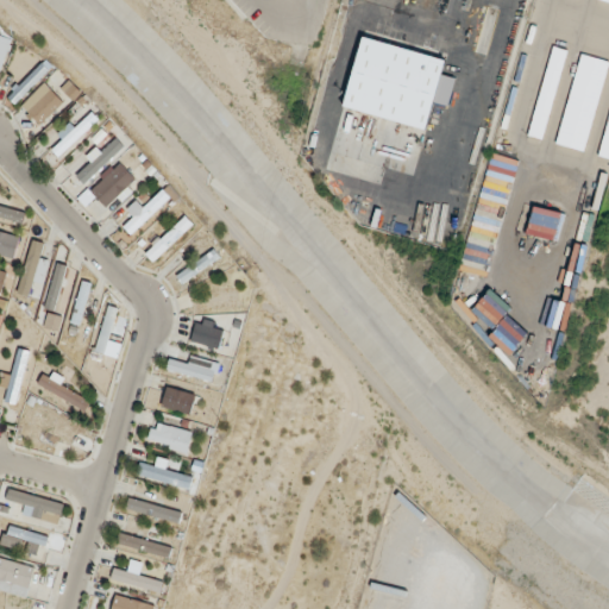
[(0,67),(12,42),(0,36),(0,67)]
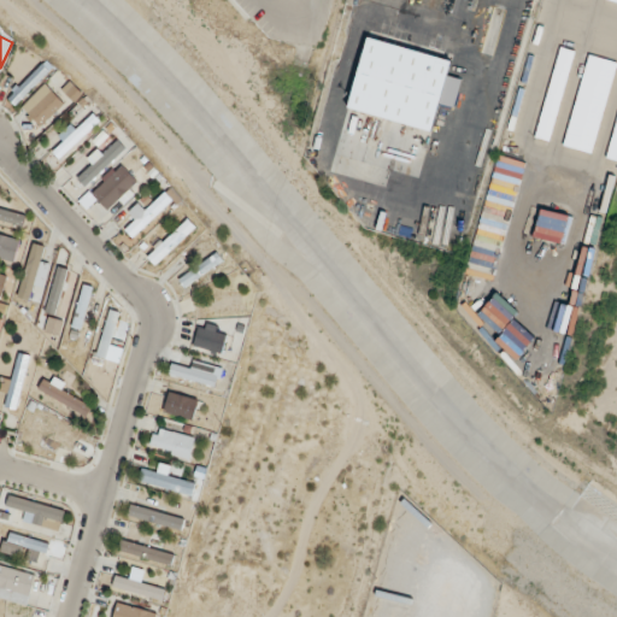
[(450,59),(365,39),(347,111),(433,131),(450,59)]
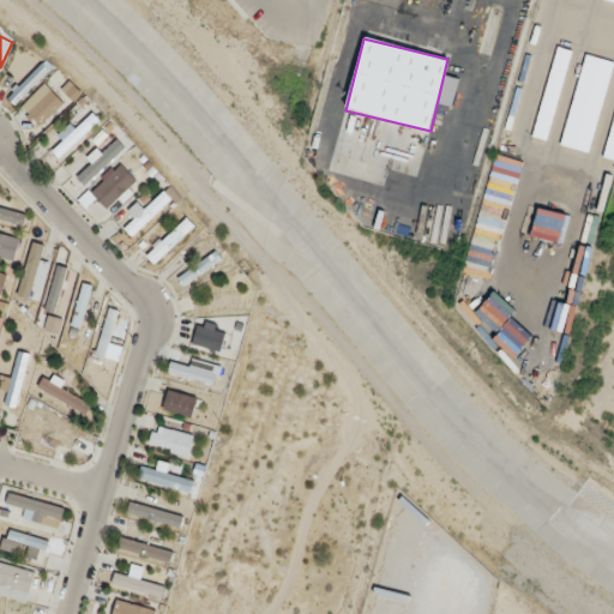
[(570,49),(554,46),(534,138),(549,142),(570,49)]
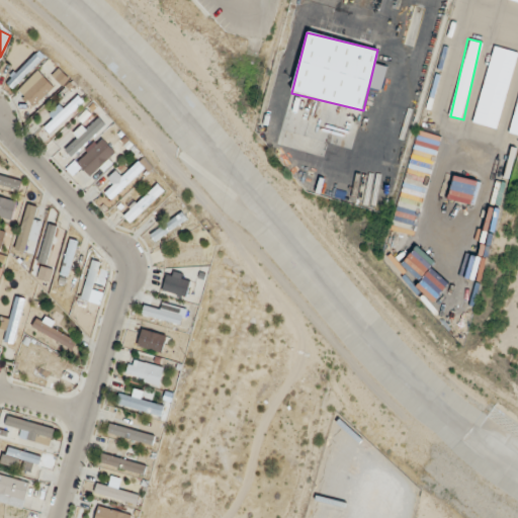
[(473,123),(499,130),(517,52),(492,46),(473,123)]
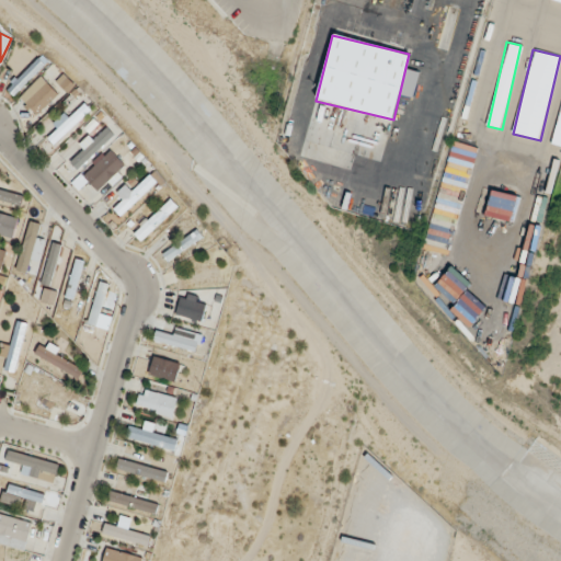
[(20,98),(36,115),(57,93),(41,77),(20,98)]
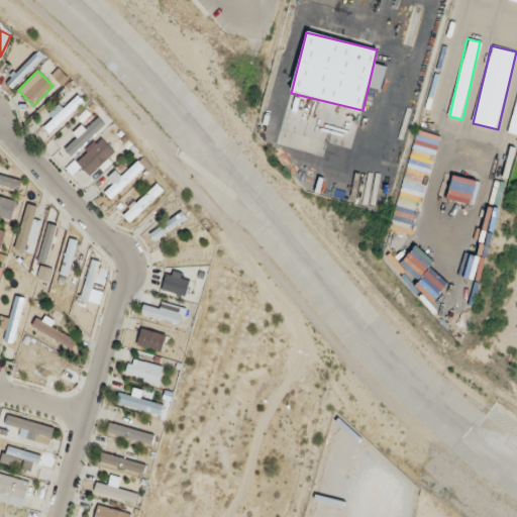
[(40,124),(49,134),(83,101),(76,94),(64,107),(61,104),(40,124)]
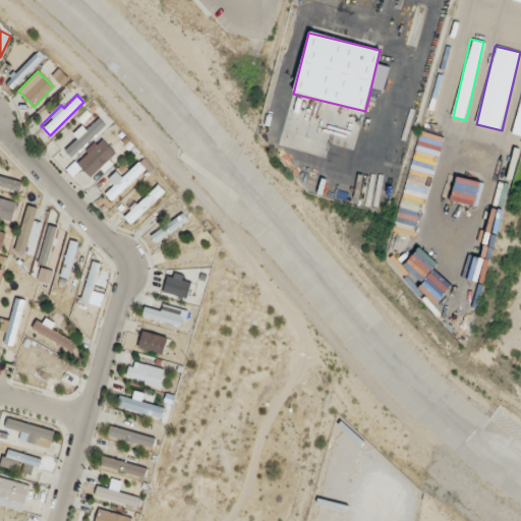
[(63,150),(72,159),(106,125),(97,116),(63,150)]
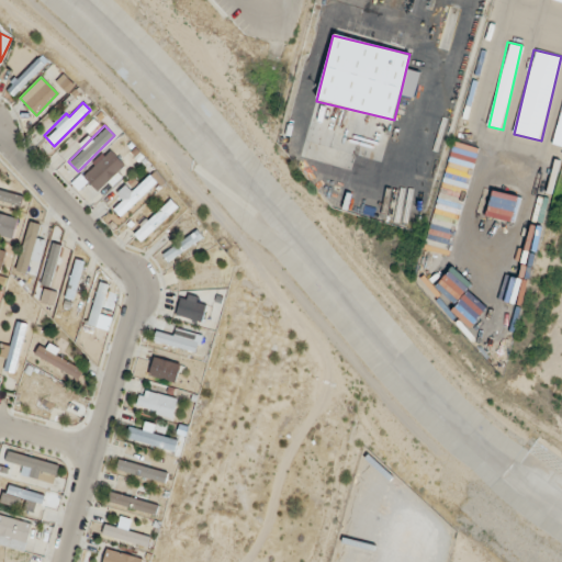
[(83,176),(98,191),(125,167),(111,152),(83,176)]
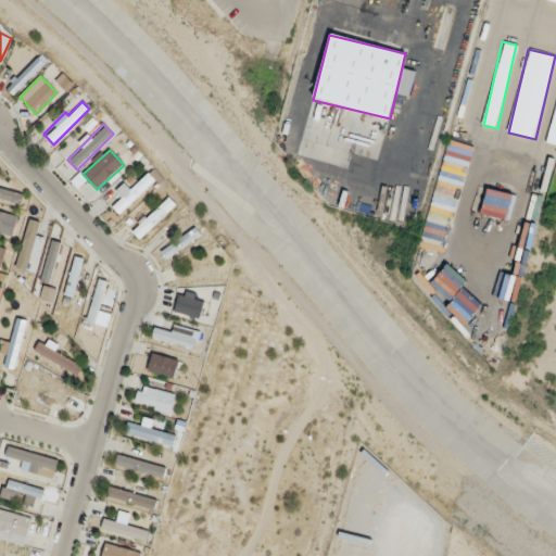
[(130,189),(123,181),(114,191),(122,198),(112,207),(119,215),(154,180),(147,173),(130,189)]
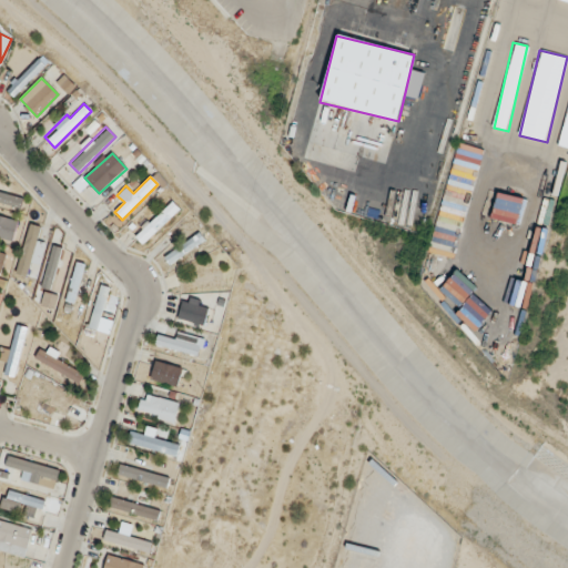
[(180,209),(172,201),(135,236),(143,244),(180,209)]
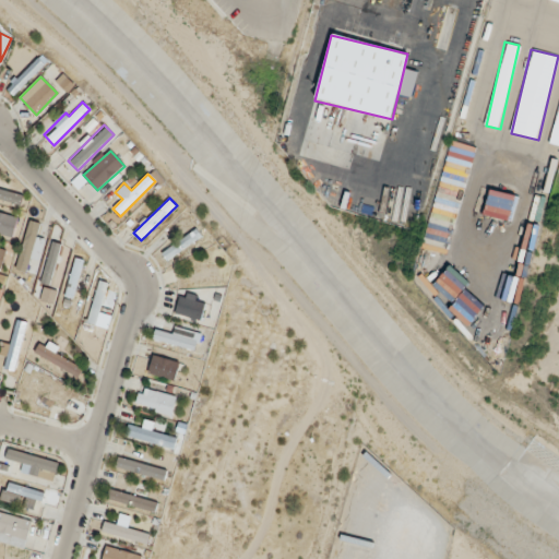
[(18,217),(0,212),(0,235),(11,238),(18,217)]
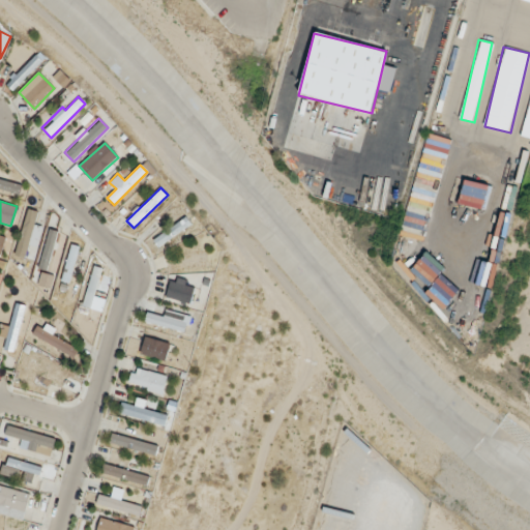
[(15,255),(25,257),(37,212),(28,209),(15,255)]
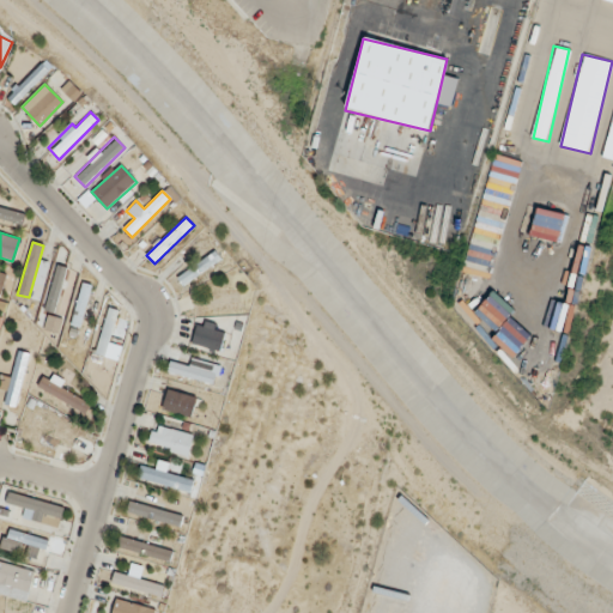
[(183,285),(219,259),(213,250),(177,277),(183,285)]
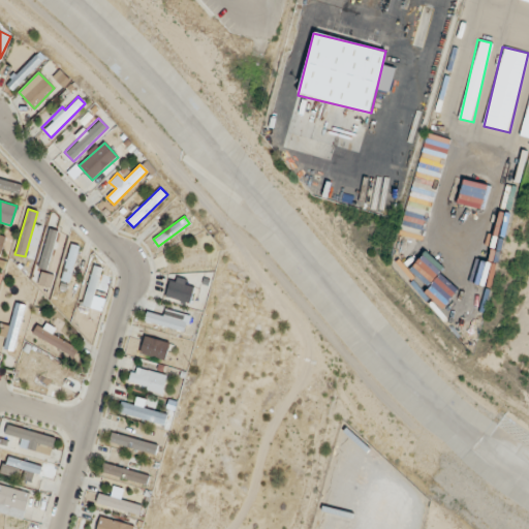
[(47,270),(58,230),(48,228),(37,268),(47,270)]
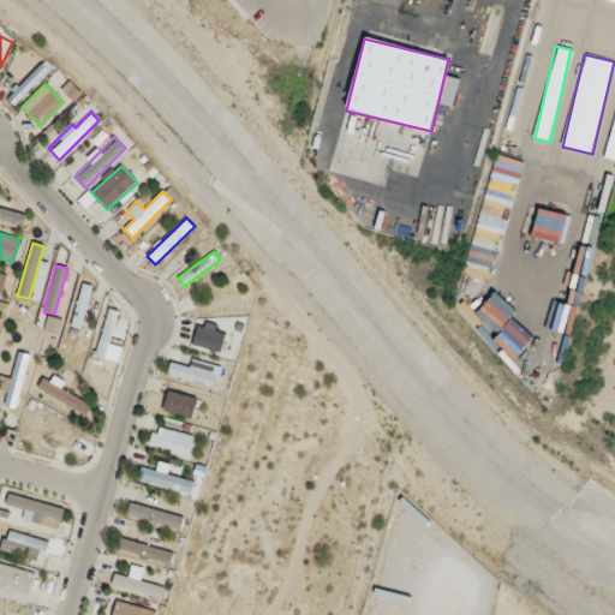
[(67,334),(79,338),(94,287),(82,284),(67,334)]
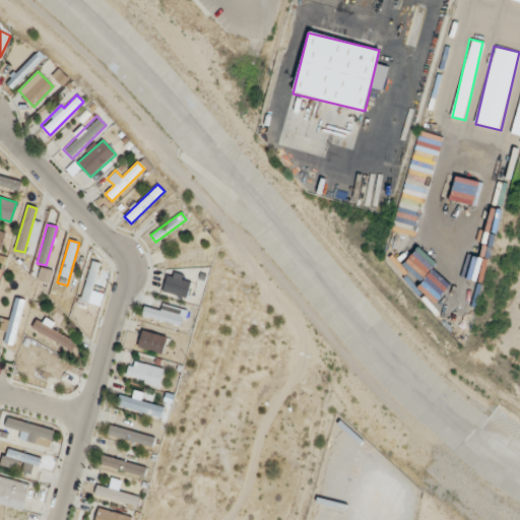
[(103,294),(93,291),(100,263),(90,261),(81,301),(101,306),(103,294)]
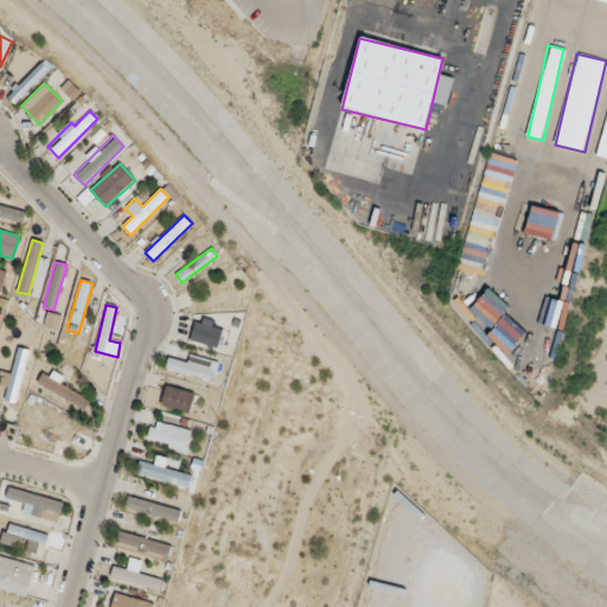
[(223,325),(195,318),(189,340),(217,347),(223,325)]
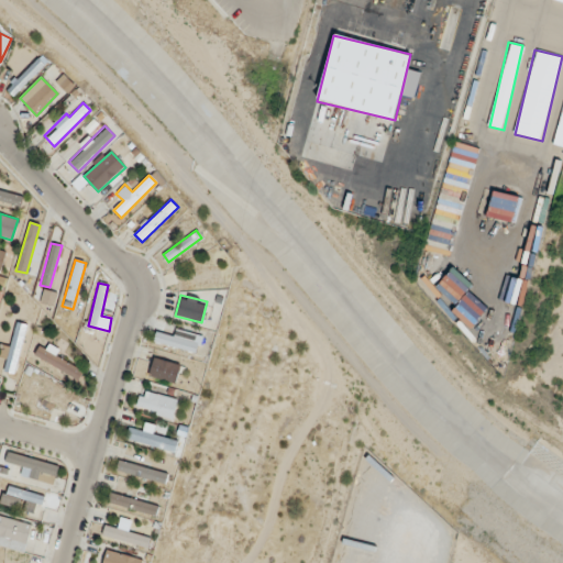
[(10,348),(1,345),(0,349),(0,357),(8,360),(4,372),(14,374),(26,324),(17,322),(10,348)]
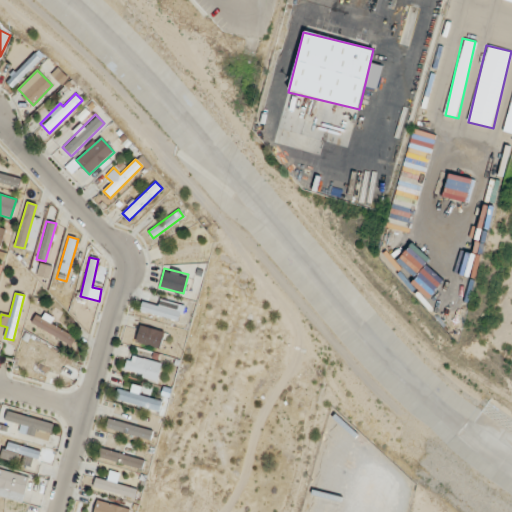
[(140,309),(177,321),(180,313),(142,302),(140,309)]
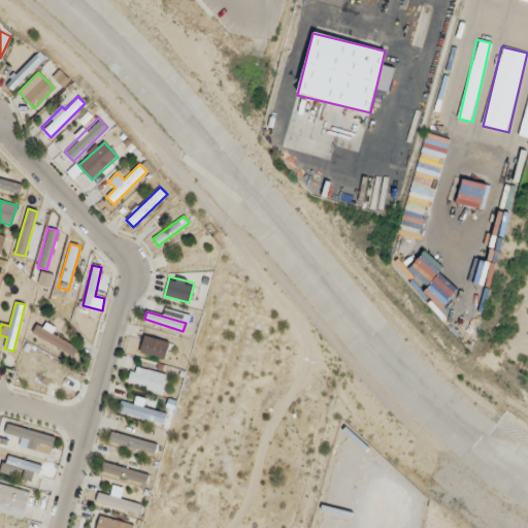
[(78,347),(54,334),(57,329),(38,320),(30,338),(72,360),(78,347)]
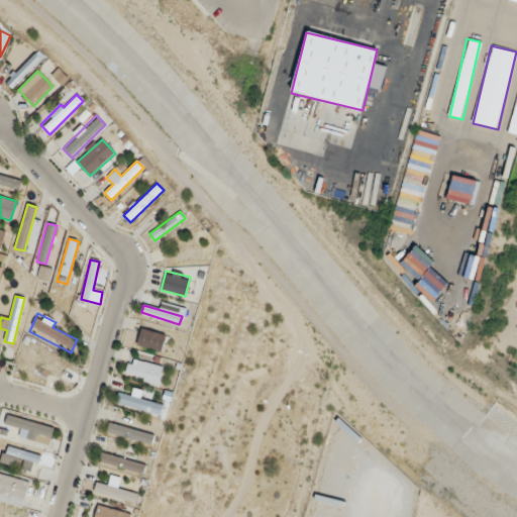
[(162,352),(167,335),(140,328),(135,345),(162,352)]
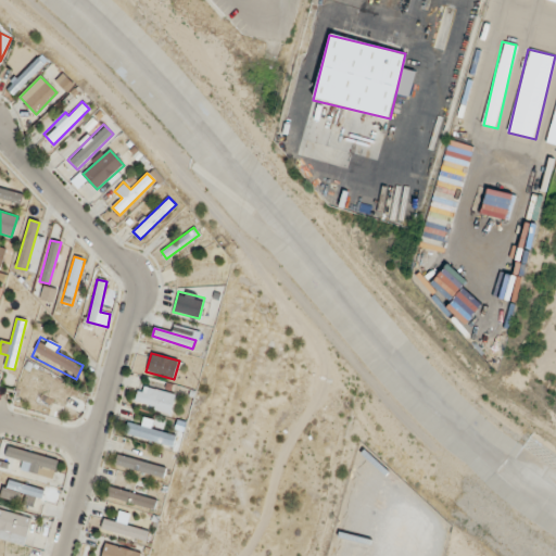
[(61,414),(73,392),(34,370),(22,391),(61,414)]
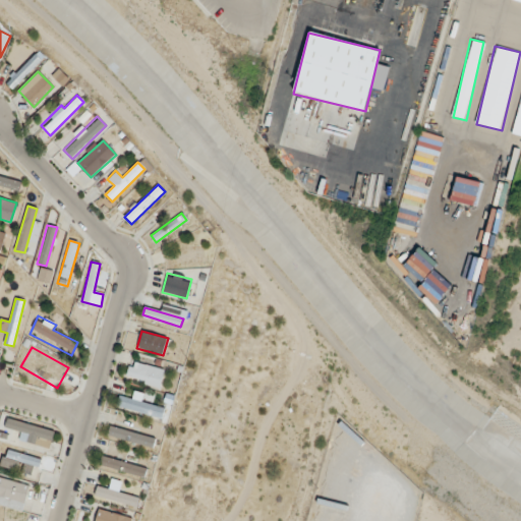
[(161,386),(164,368),(129,362),(126,380),(161,386)]
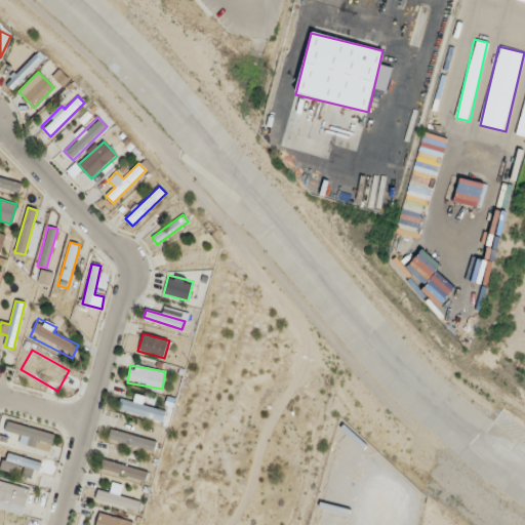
[(165,412),(143,406),(146,397),(134,394),(131,403),(121,400),(118,410),(163,422),(165,412)]
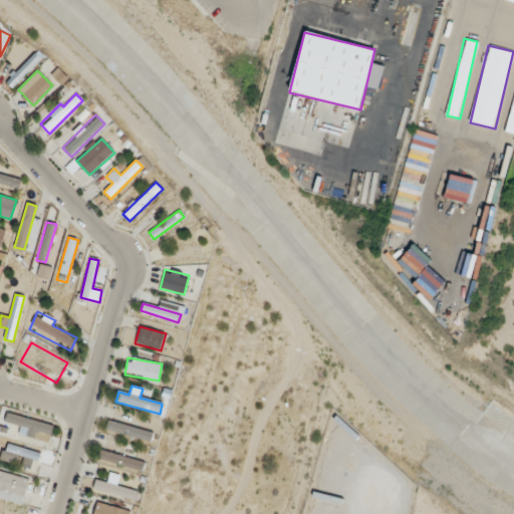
[(53,426),(8,413),(4,424),(16,428),(14,434),(48,444),(53,426)]
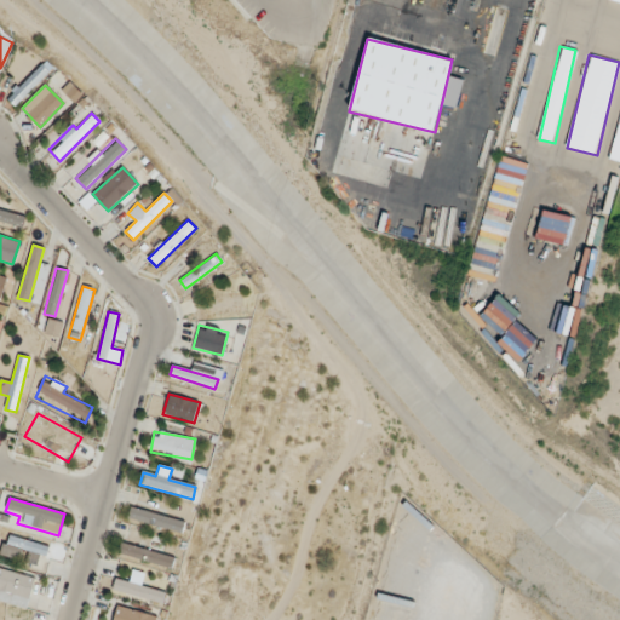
[(182,533),(185,522),(132,507),(128,517),(182,533)]
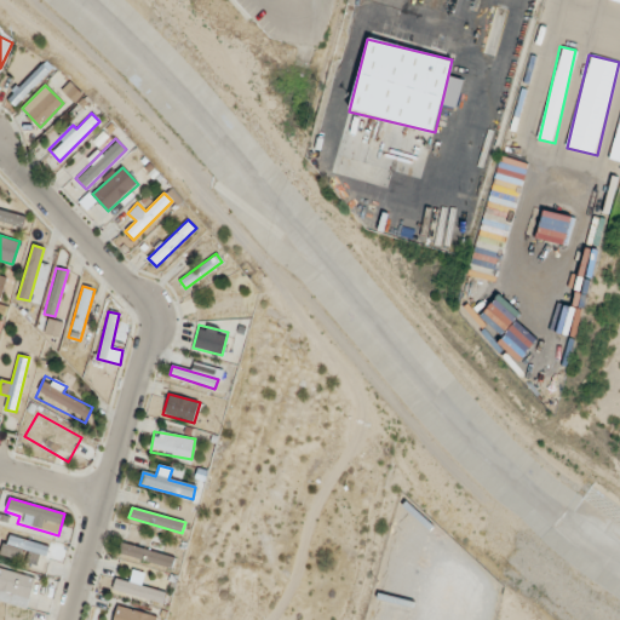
[(40,566),(47,546),(6,533),(0,554),(40,566)]
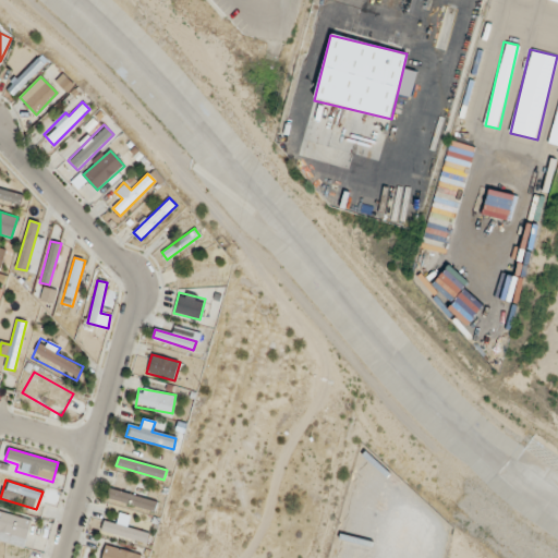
[(157,500),(107,488),(105,499),(155,510),(157,500)]
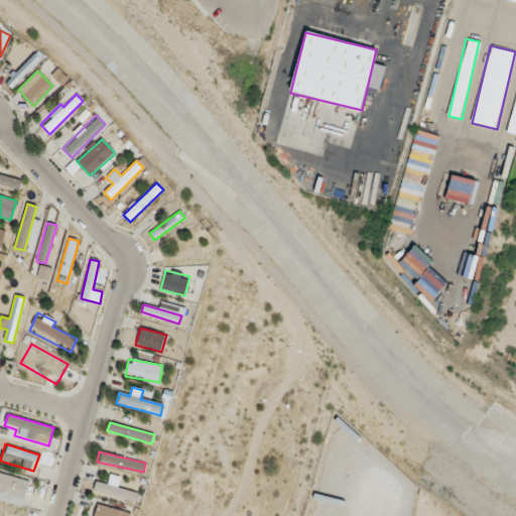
[(29,481),(0,473),(0,500),(23,506),(29,481)]
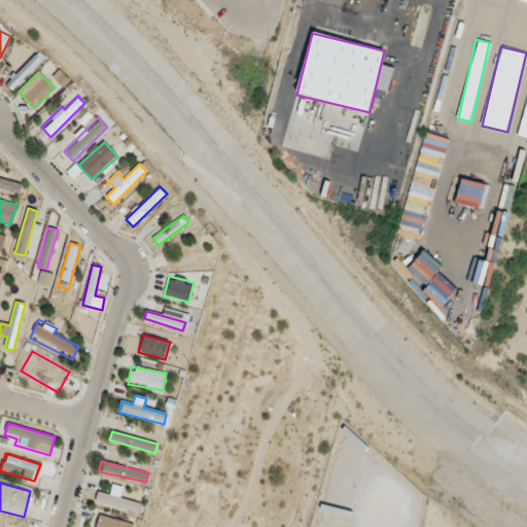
[(95,501),(138,515),(141,504),(120,498),(124,488),(113,485),(110,495),(98,491),(95,501)]
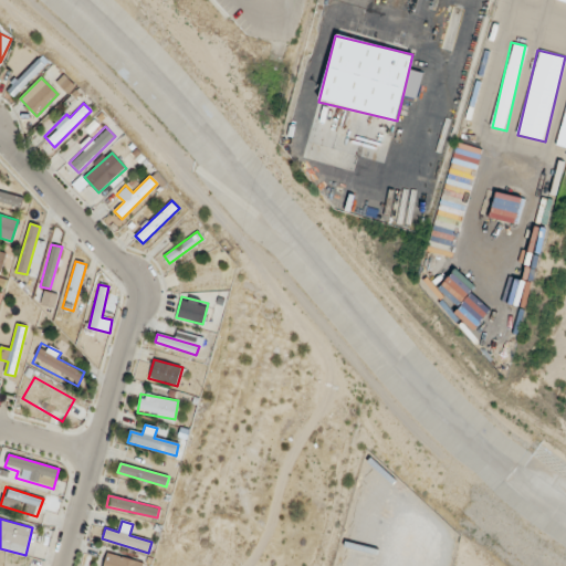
[(102,565),(142,565),(144,563),(105,554),(102,565)]
